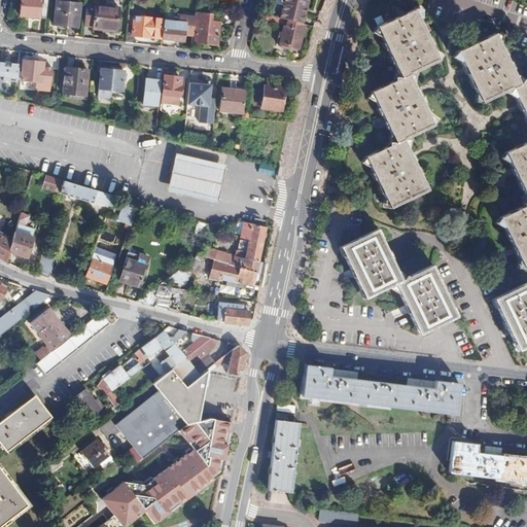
[(33,16),(39,16),(40,5),(44,6),(43,0),(22,0),(21,18),(33,19),(33,16)]
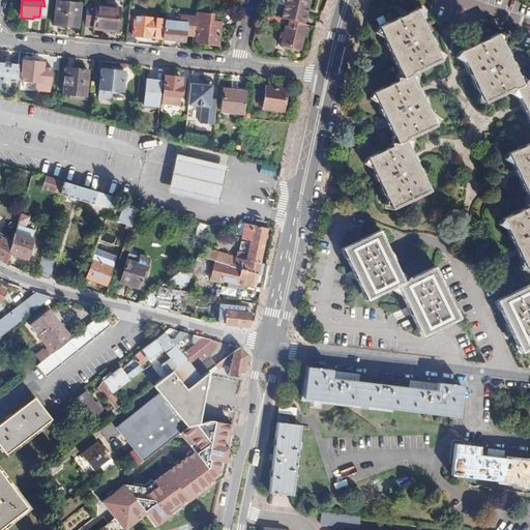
[(39,19),(47,20),(49,0),(43,0),(45,6),(40,5),(39,17),(39,19)]
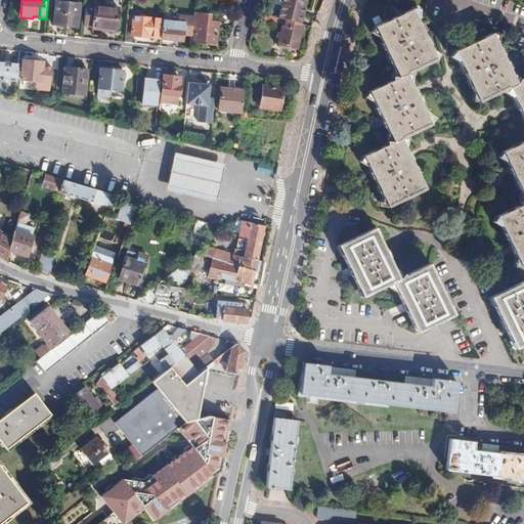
[(305,10),(307,0),(284,0),(279,20),(284,22),(302,26),(305,10)]
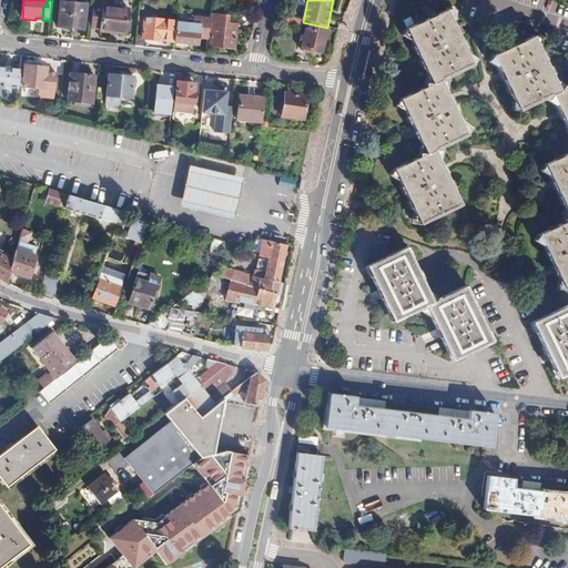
[(87,4),(61,3),(58,28),(83,30),(87,4)]
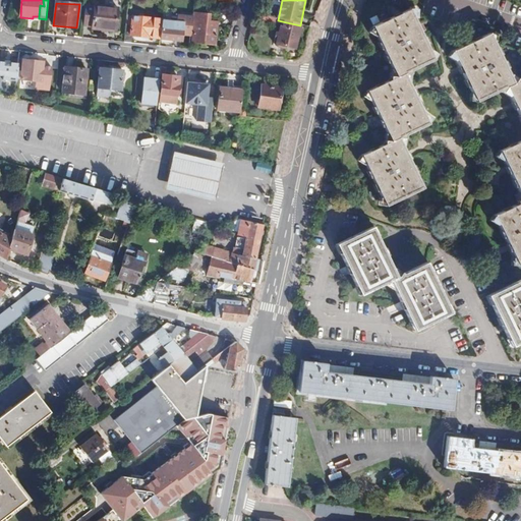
[(87,4),(83,25),(94,26),(94,30),(117,32),(119,9),(101,6),(87,4)]
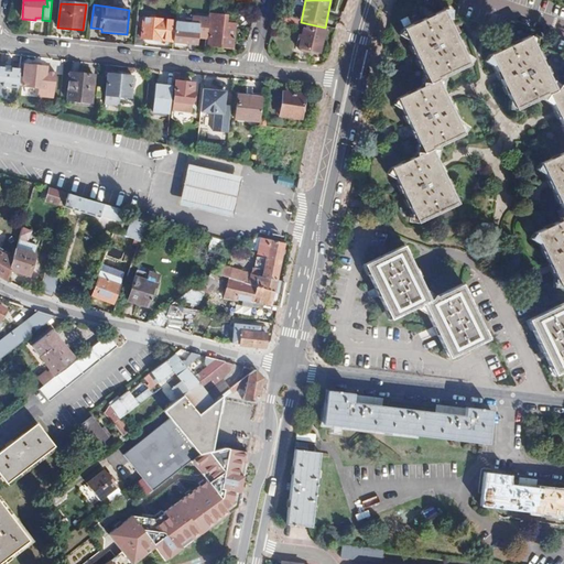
[(404,30),(430,85),(438,80),(445,82),(445,77),(470,66),(457,38),(444,11),(404,30)]
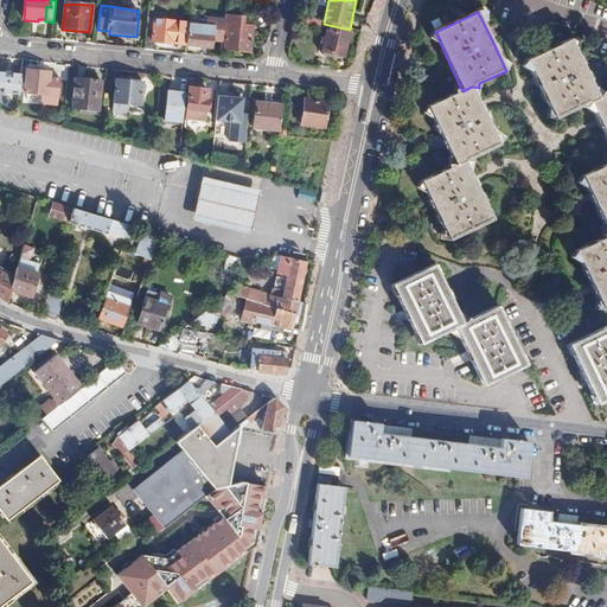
[(225,17),(224,29),(227,30),(224,50),(250,53),(253,32),(251,32),(251,27),(244,26),(244,18),(225,17)]
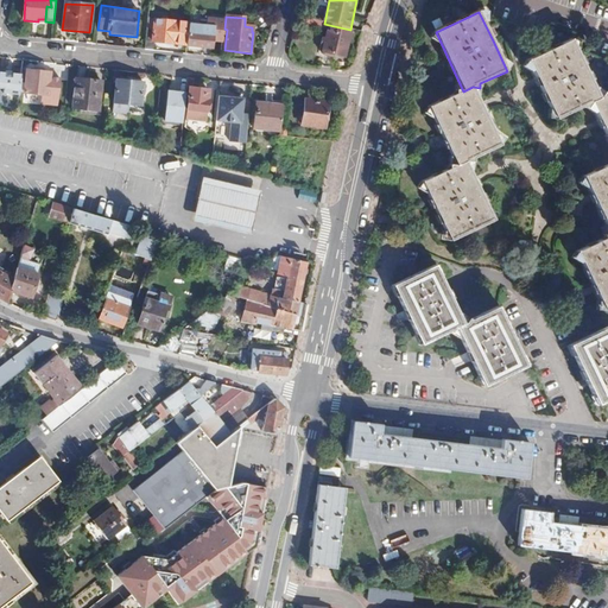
[(324,24),(299,18),(298,23),(333,31),(331,35),(329,33),(323,52),(344,58),(348,45),(353,30),(350,30),(329,25),(324,24)]
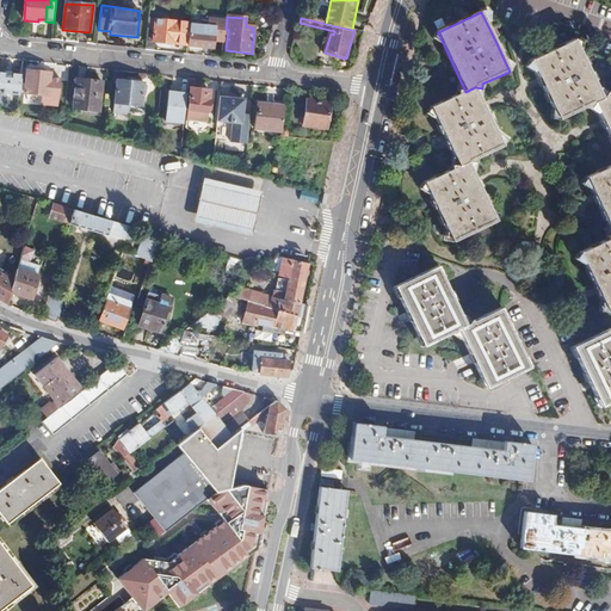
[(149,30),(147,51),(155,51),(156,43),(187,47),(190,26),(190,24),(156,19),(154,31),(149,30)]
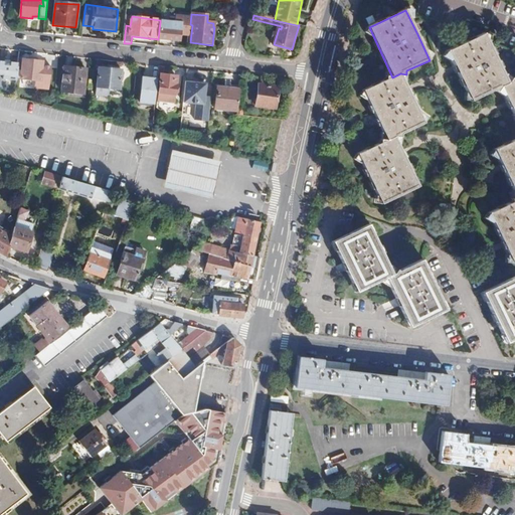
[(160,22),(158,39),(179,41),(181,24),(160,22)]
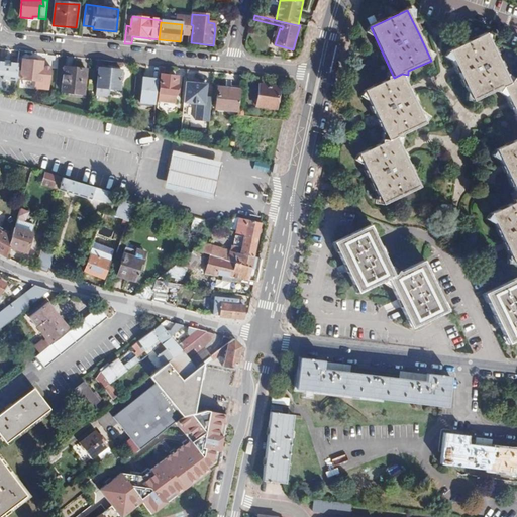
[(503,88),(510,84),(486,34),(450,52),(467,87),(474,101),(497,90),(500,93),(503,88)]
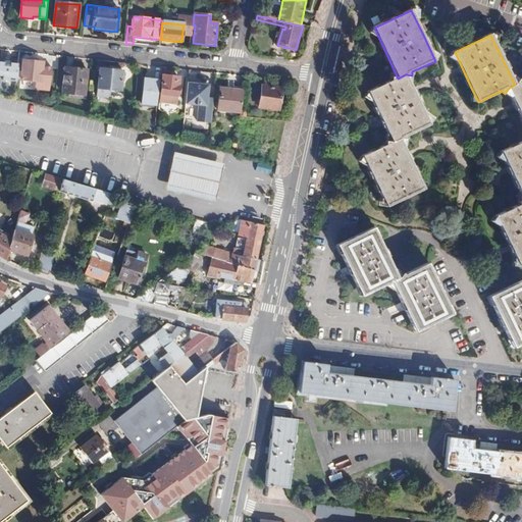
[(16,59),(1,58),(0,70),(0,76),(14,77),(16,59)]
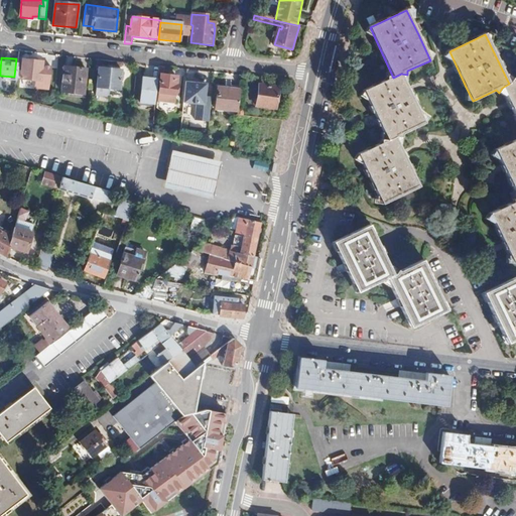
[(23,59),(21,73),(21,80),(37,82),(36,89),(49,91),(51,69),(42,67),(42,61),(23,59)]
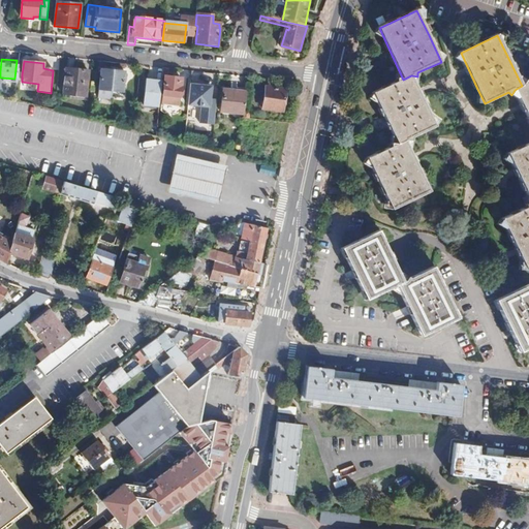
[(170,69),(164,69),(163,76),(165,78),(163,95),(182,97),(183,88),(182,88),(183,80),(169,78),(170,69)]
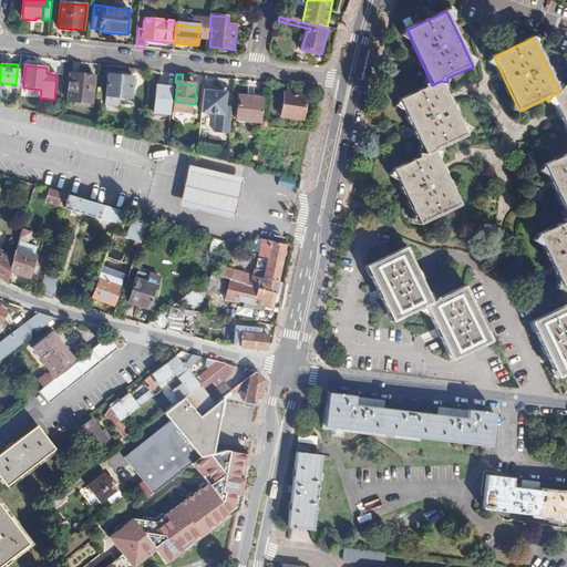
[(95,78),(71,75),(69,102),(92,104),(95,78)]
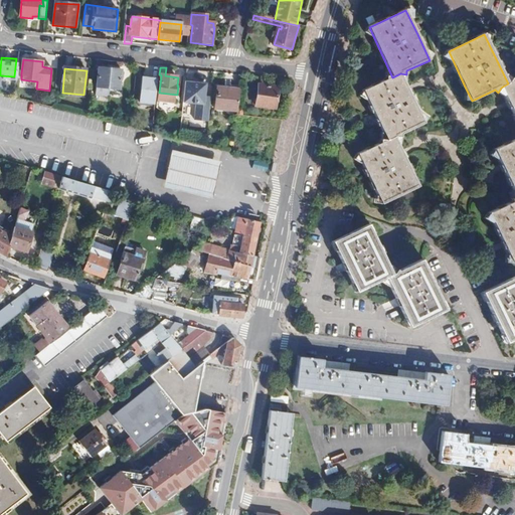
[(122,70),(99,68),(96,96),(110,98),(111,90),(120,91),(122,70)]
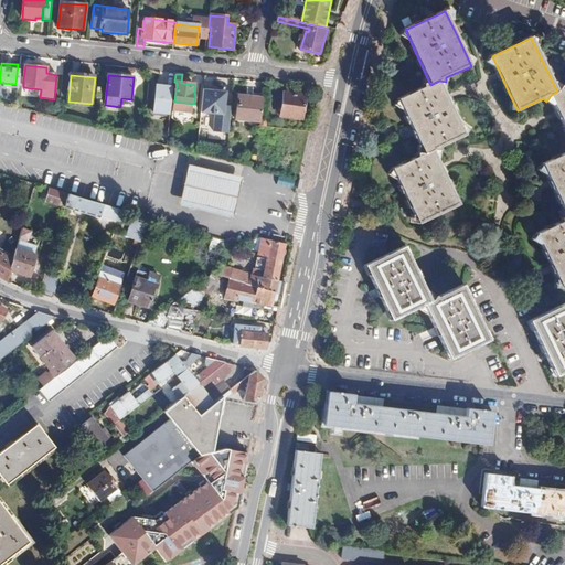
[(439,81),(430,85),(424,84),(422,88),(398,99),(424,155),(433,150),(439,152),(439,148),(465,136),(447,97),(439,81)]
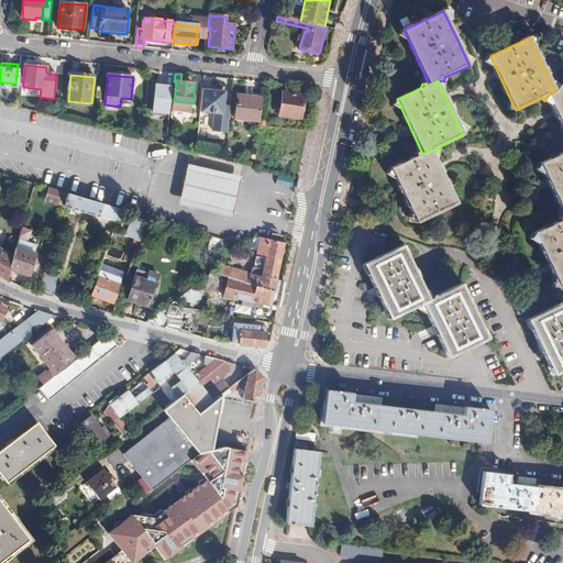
[(562,86),(560,85),(555,91),(548,96),(555,112),(562,128),(562,86)]
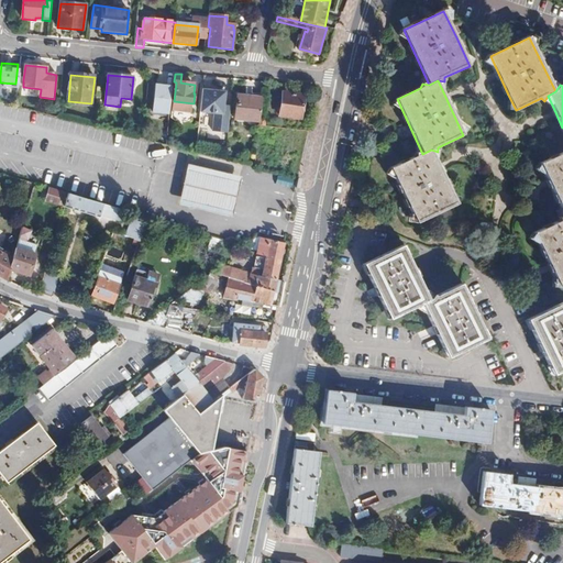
[(154,112),(170,114),(173,87),(156,86),(154,112)]
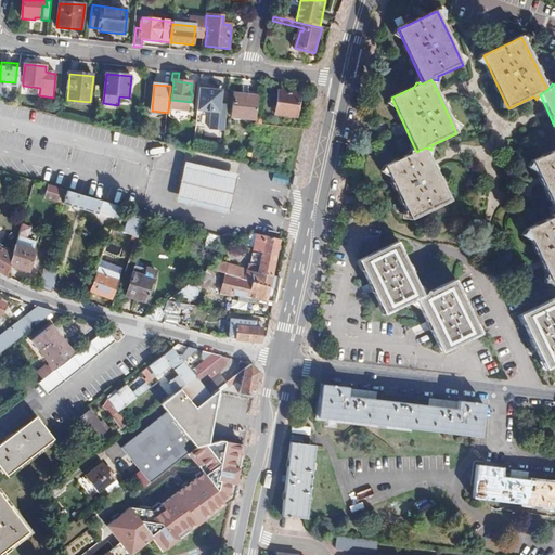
[(209,130),(224,131),(228,105),(220,105),(222,91),(199,89),(197,111),(211,113),(209,130)]
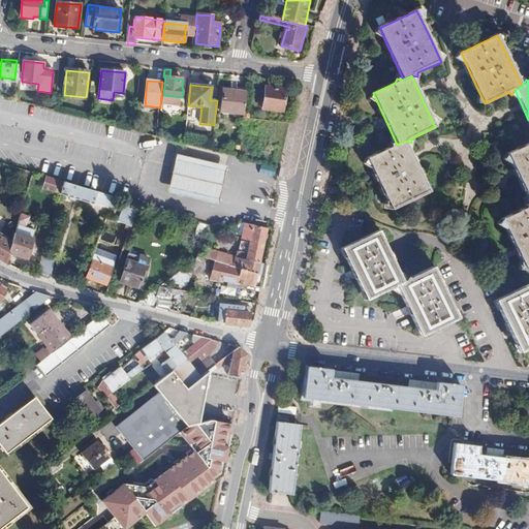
[(287,91),(267,88),(263,110),(284,113),(285,103),(287,91)]
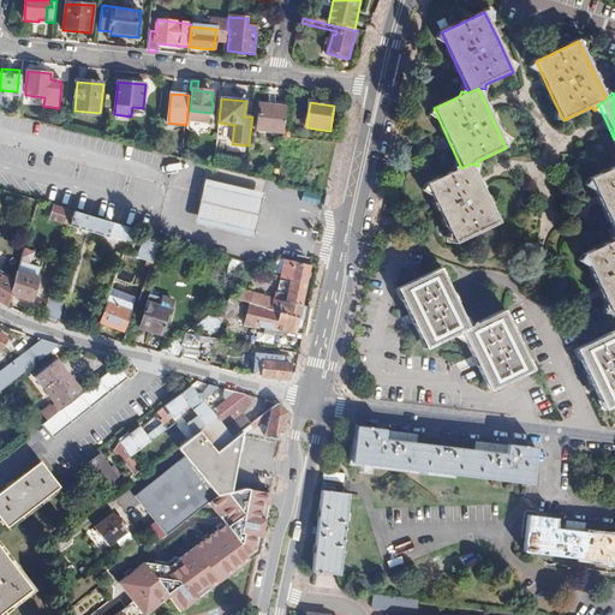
[(285,130),(287,108),(261,105),(257,131),(285,135),(285,130)]
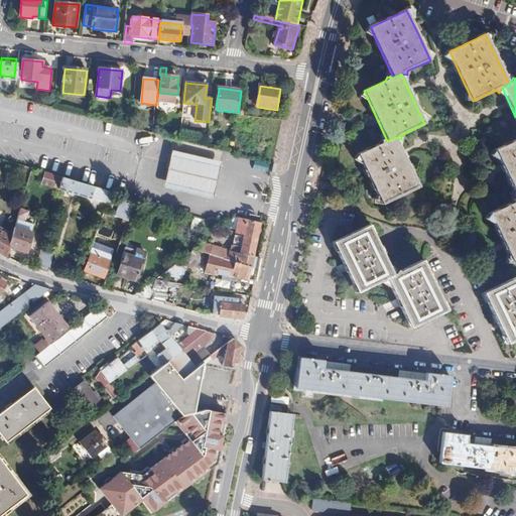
[(177,95),(159,93),(158,102),(176,104),(177,95)]
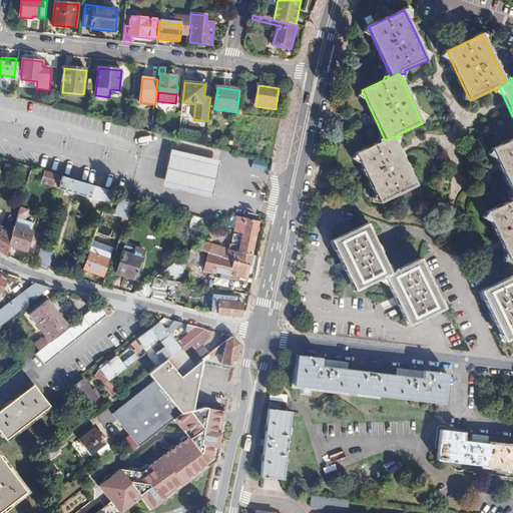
[(90,110),(89,117),(104,121),(106,115),(90,110)]
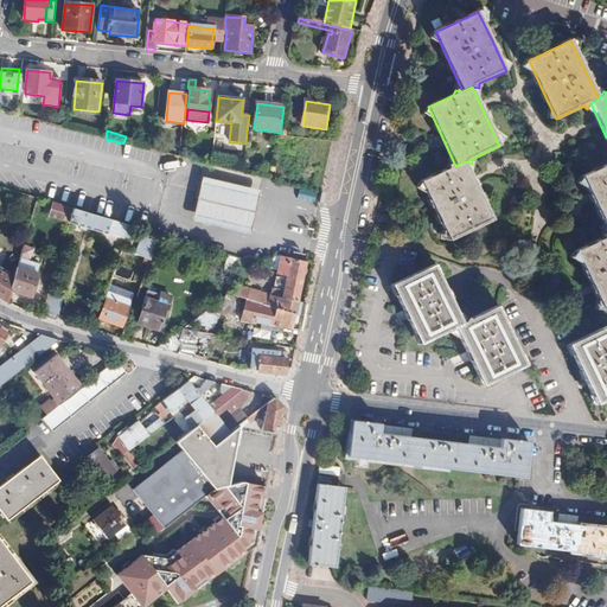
[(465,161),(455,166),(447,165),(446,171),(422,181),(449,241),(492,221),(473,180),(465,161)]
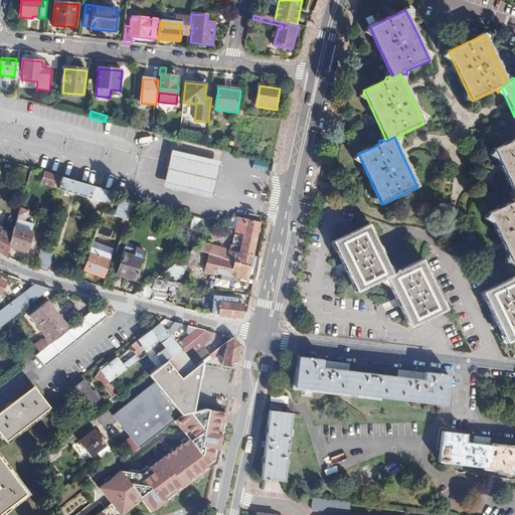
[(514,141),(496,150),(503,166),(514,191),(514,141)]
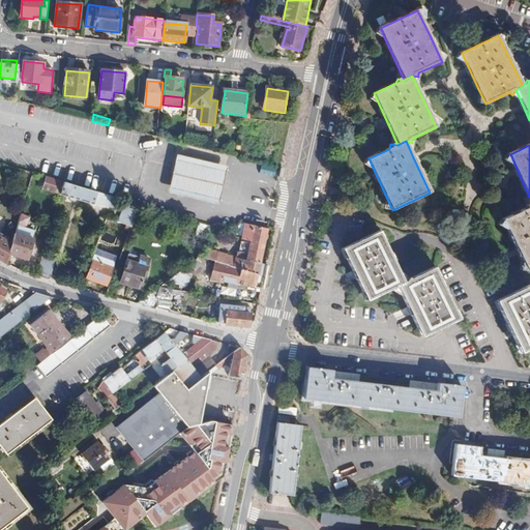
[(178,156),(168,194),(218,207),(223,188),(228,169),(178,156)]
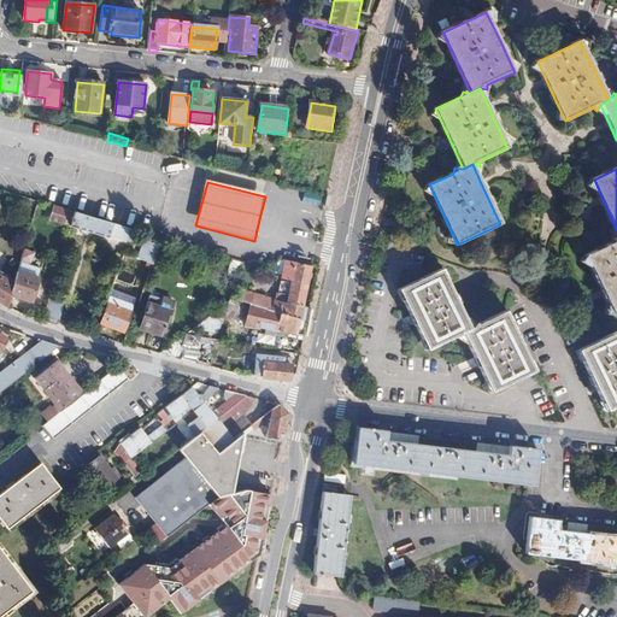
[(76,212),(56,206),(51,222),(71,228),(76,212)]
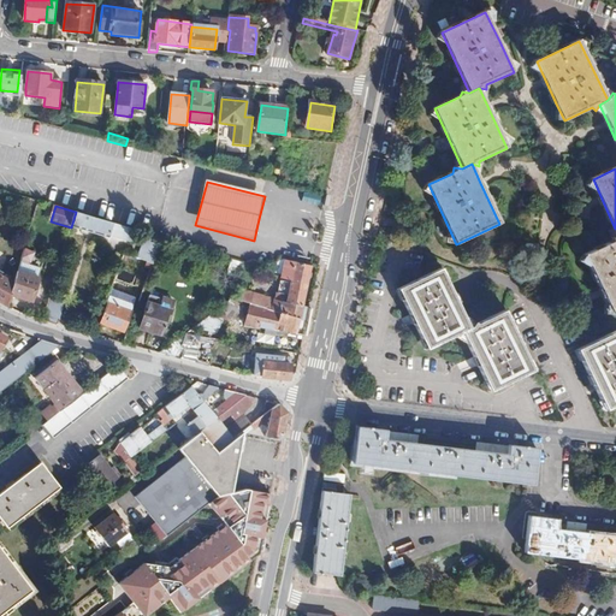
[(76,212),(71,227),(110,238),(111,235),(128,241),(131,229),(76,212)]
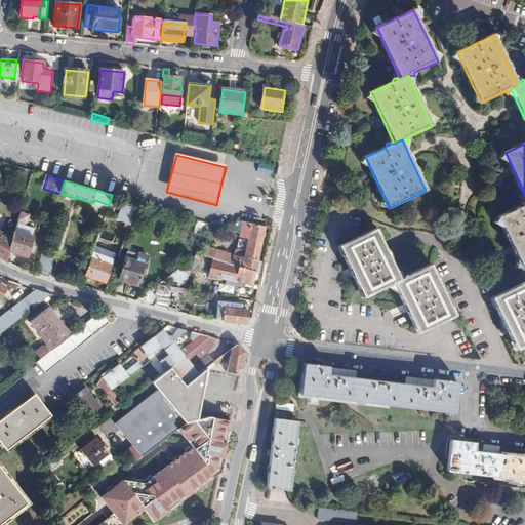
[(133,201),(128,200),(121,221),(131,226),(139,203),(133,201)]
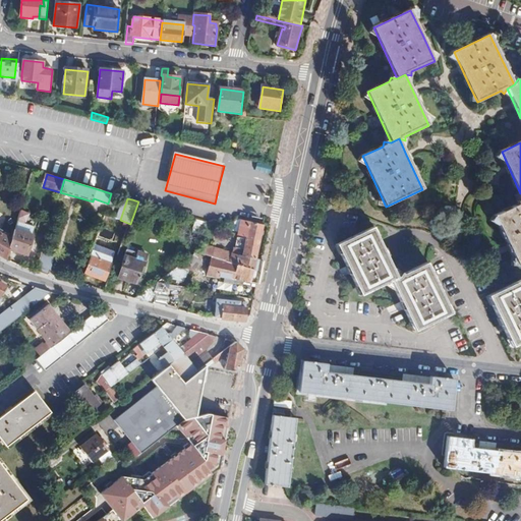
[(520,266),(520,200),(519,201),(518,206),(496,217),(509,244),(520,268),(520,266)]
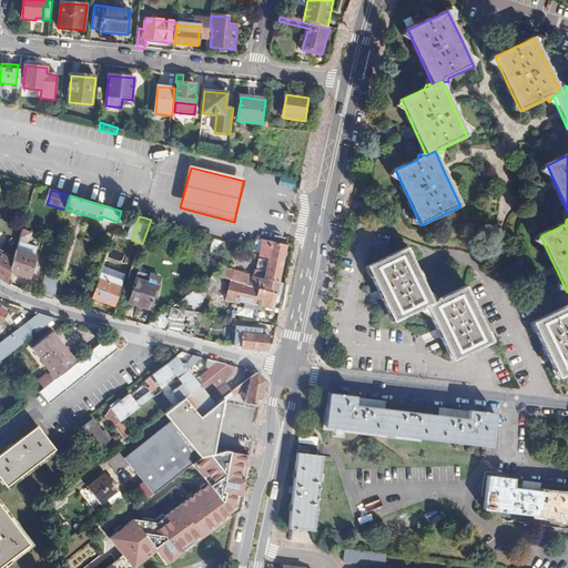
[(260,253),(263,239),(259,237),(249,249),(247,251),(260,253)]
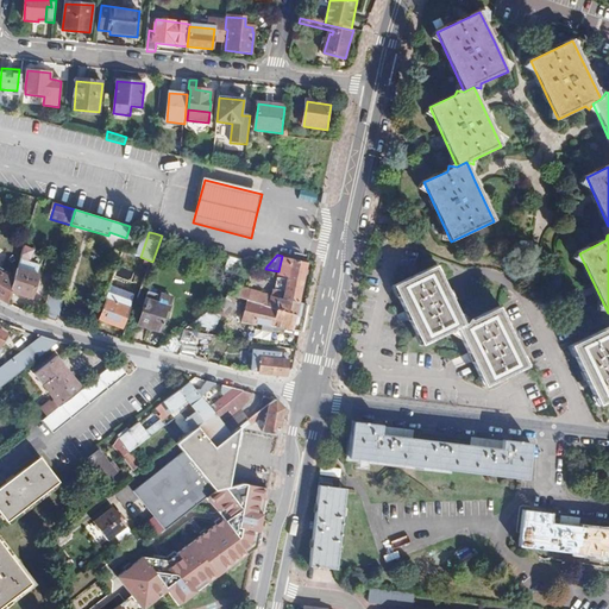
[(303,283),(308,263),(282,256),(278,271),(277,276),(288,278),(284,293),(283,300),(299,303),(303,283)]
